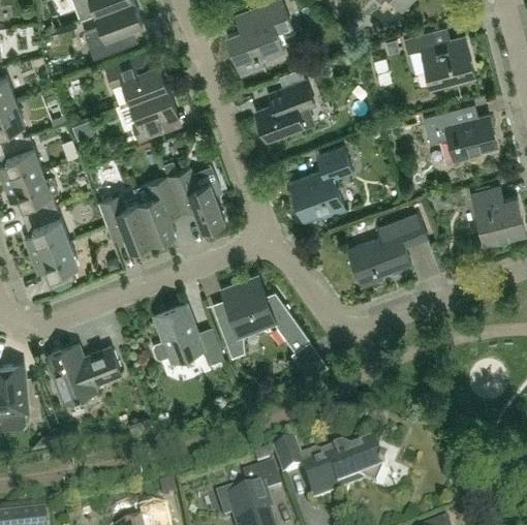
[(132,1),(131,0),(70,0),(79,22),(95,16),(132,1)]
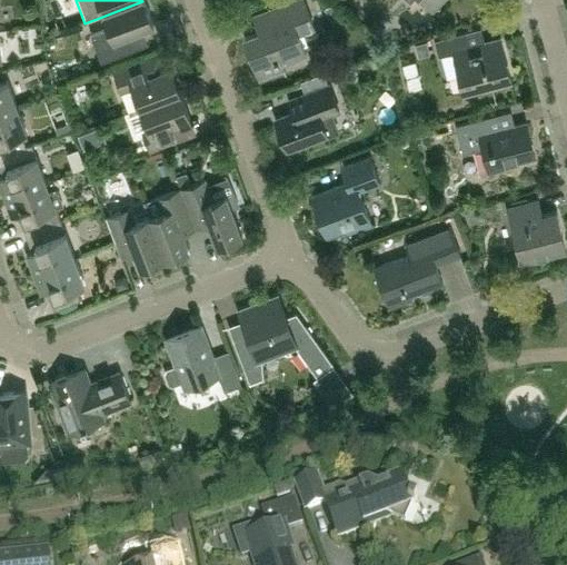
[(147,48),(140,32),(152,28),(142,1),(102,17),(108,31),(89,38),(99,66),(130,53),(147,48)]
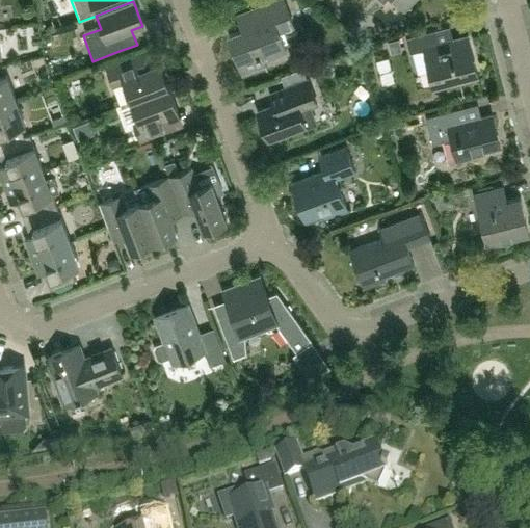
[(284,52),(277,33),(291,28),(281,1),(234,19),(239,33),(227,38),(241,75),(263,67),(261,60),(284,52)]
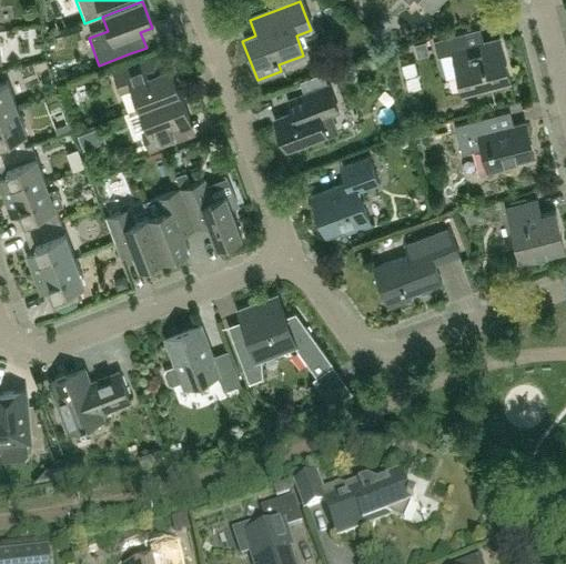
[(507,81),(497,42),(466,50),(463,36),(432,43),(436,60),(452,56),(462,93),(507,81)]
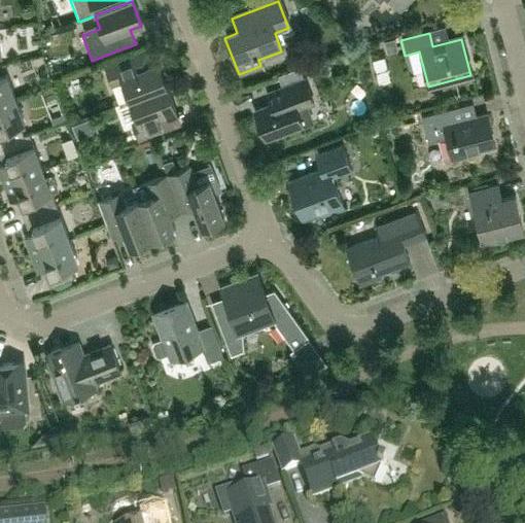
[(383,43),(386,55),(397,51),(394,40),(383,43)]
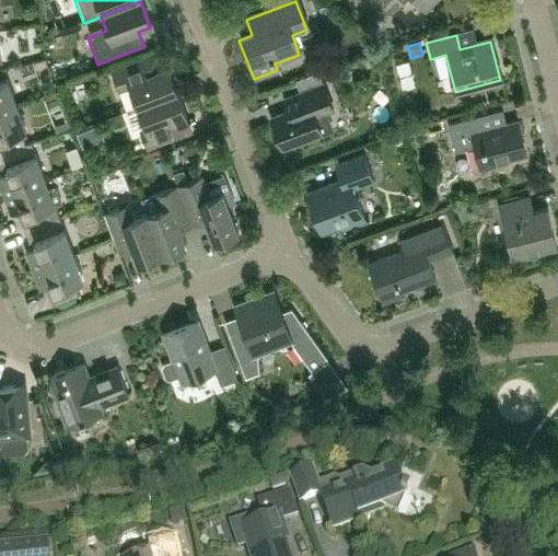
[(176,95),(166,71),(144,79),(139,65),(111,76),(117,93),(128,90),(137,111),(176,95)]
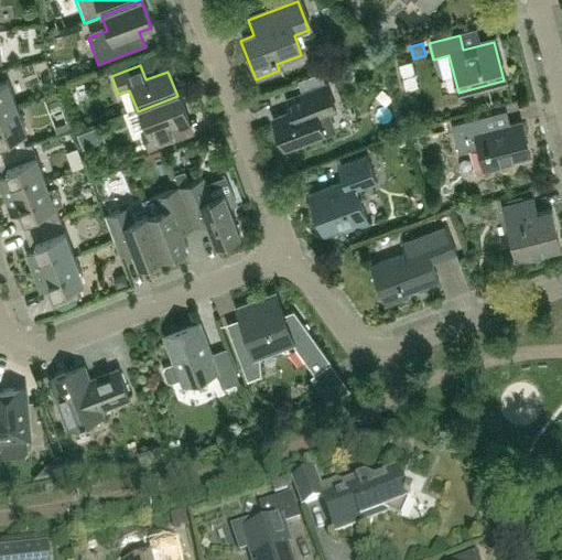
[(0,114),(15,109),(6,84),(0,85),(0,114)]
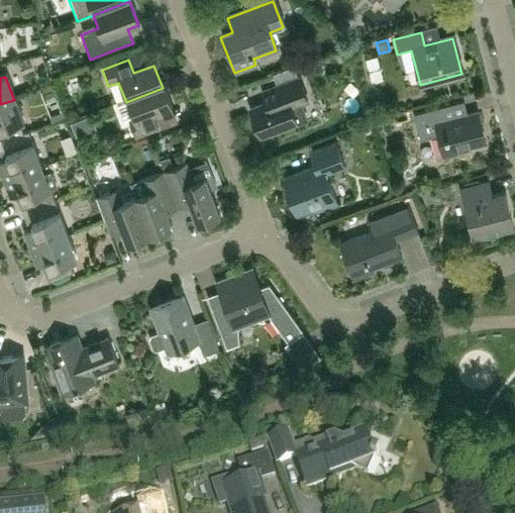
[(290,110),(306,104),(297,80),(259,94),(264,106),(248,111),(260,139),(296,125),(290,110)]
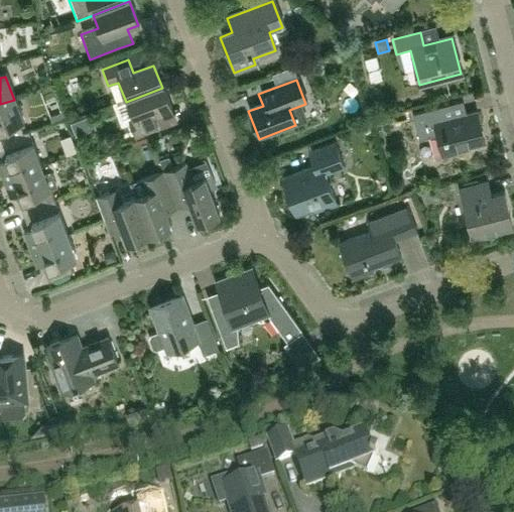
[(155,116),(170,110),(162,88),(126,102),(133,121),(128,123),(134,139),(160,129),(155,116)]
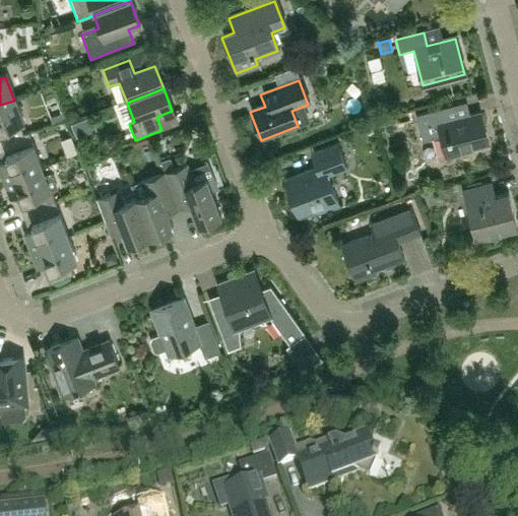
[(0,144),(22,137),(18,126),(23,124),(14,101),(0,105),(0,144)]
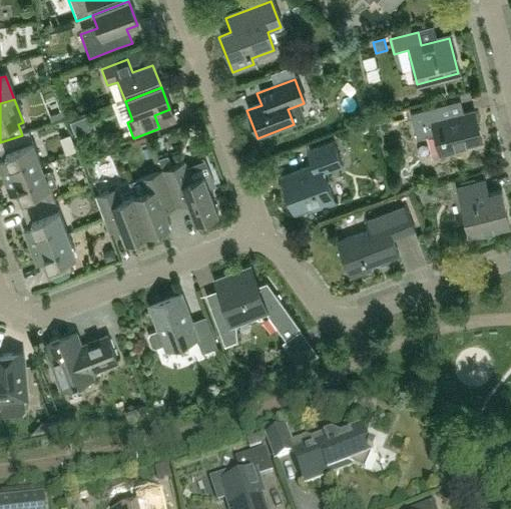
[(480,143),(473,113),(441,122),(437,108),(409,116),(416,141),(433,137),(439,157),(465,150),(465,147),(480,143)]
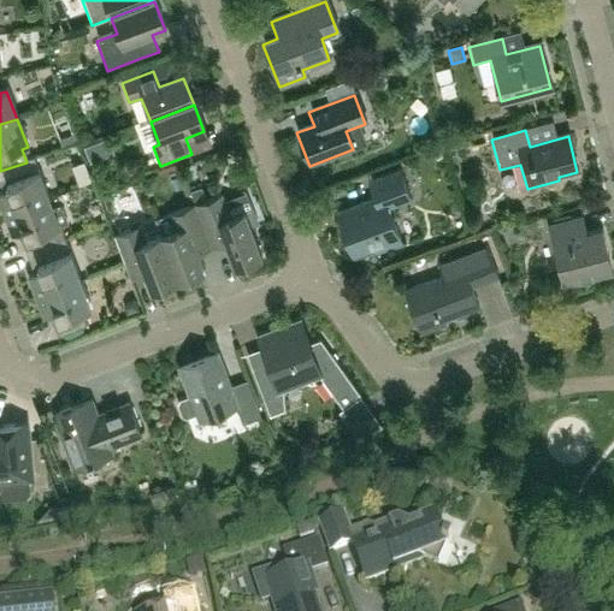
[(41,175),(74,162),(70,150),(37,162),(41,175)]
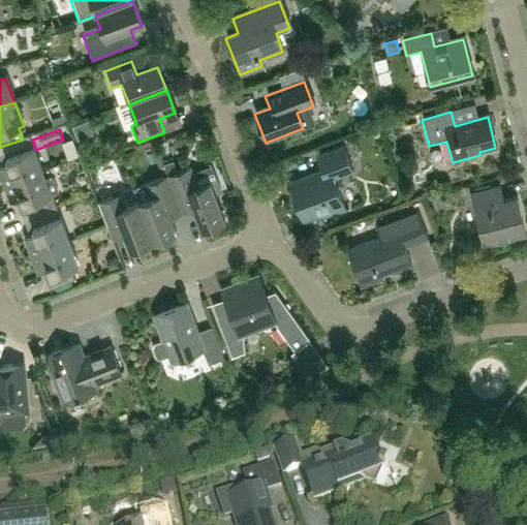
[(41,173),(32,149),(28,137),(23,140),(0,147),(0,164),(1,167),(0,167),(0,181),(2,187),(41,173)]
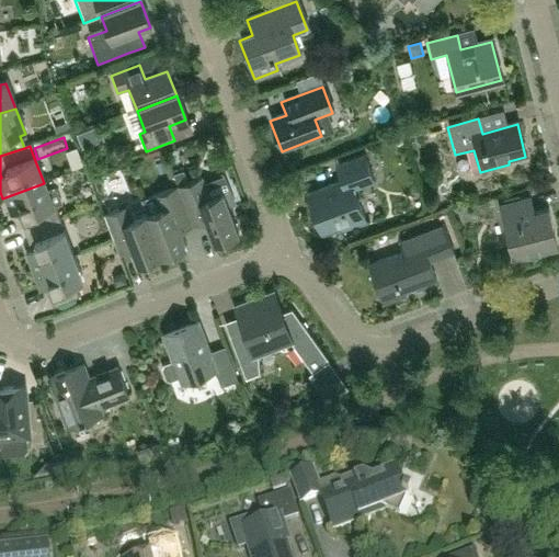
[(364,224),(352,191),(373,183),(363,159),(335,169),(341,184),(306,197),(321,240),(364,224)]
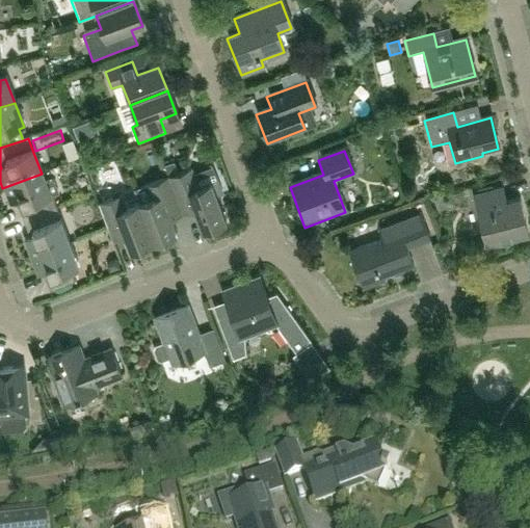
[(178,176),(174,163),(163,167),(167,180),(178,176)]
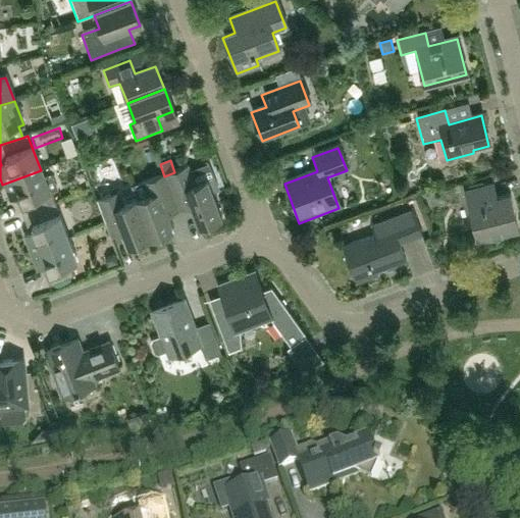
[(220,220),(211,194),(218,192),(213,178),(194,187),(187,168),(174,172),(164,176),(178,213),(190,208),(197,228),(220,220)]
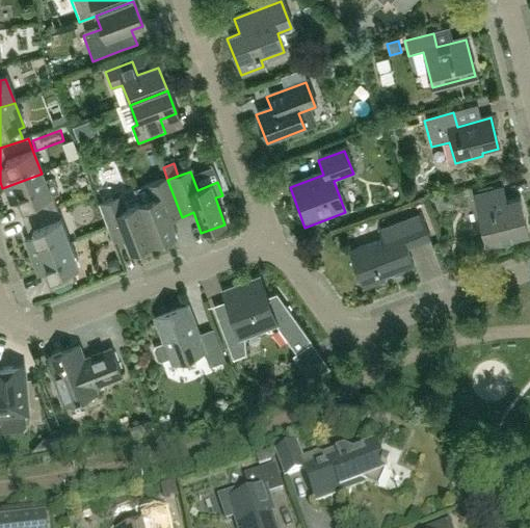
[(22,221),(47,211),(43,201),(57,194),(52,182),(46,185),(42,174),(2,188),(9,206),(15,204),(22,221)]
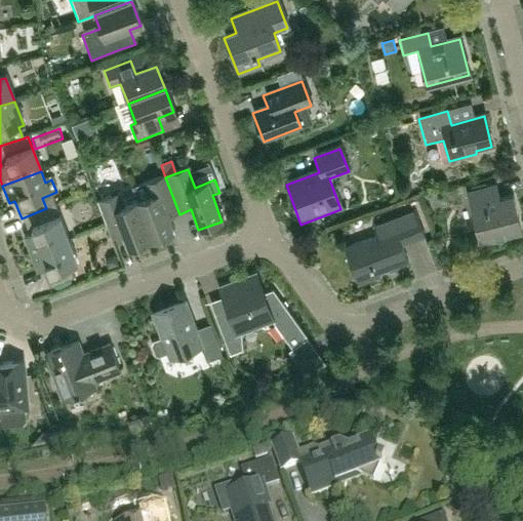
[(179,214),(165,177),(130,191),(135,203),(150,242),(173,233),(168,219),(179,214)]
